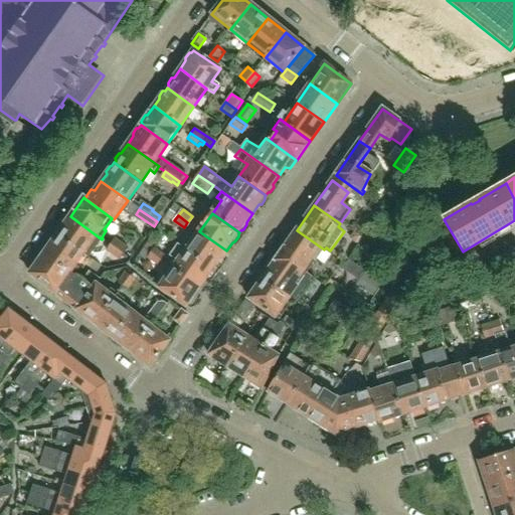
[(102,239),(70,216),(57,235),(86,255),(89,259),(102,239)]
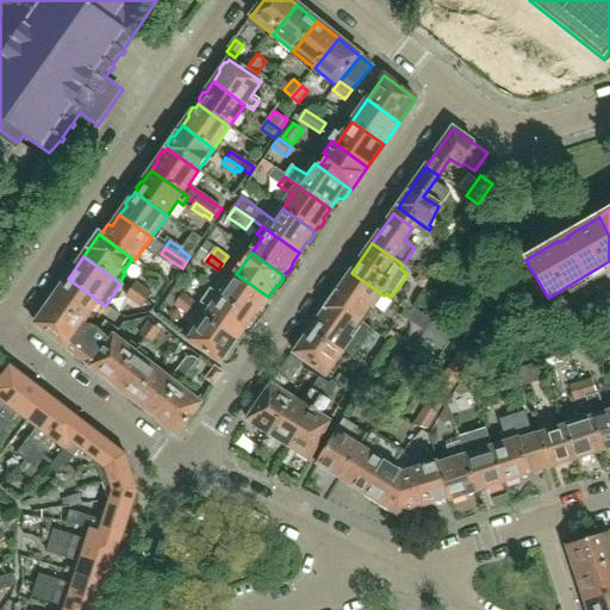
[(362,325),(384,296),(352,273),(330,302),(362,325)]
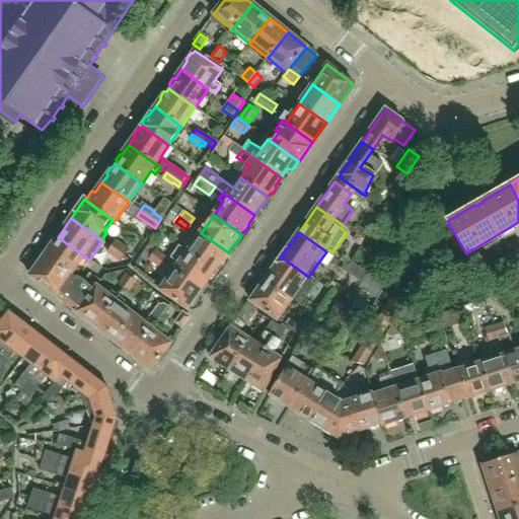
[(201,233),(188,251),(188,252),(215,272),(216,270),(219,270),(222,265),(222,262),(228,252),(201,233)]
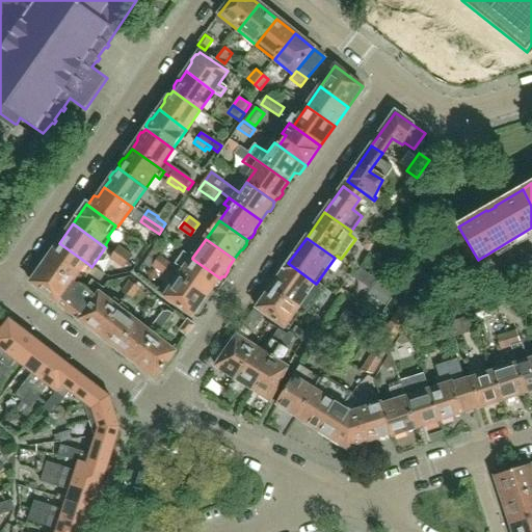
[(87,264),(88,264),(59,243),(46,262),(72,282),(76,286),(82,276),(80,274),(87,264)]
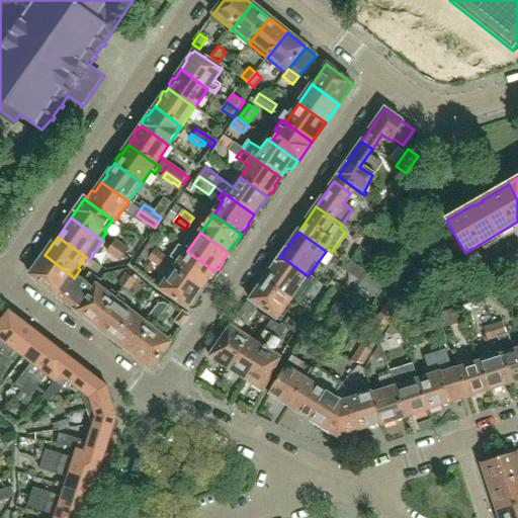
[(115,240),(111,247),(123,256),(128,249),(115,240)]
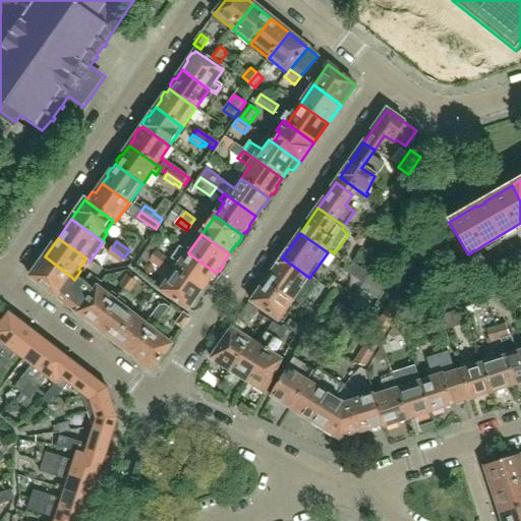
[(120,264),(124,257),(112,248),(107,254),(120,264)]
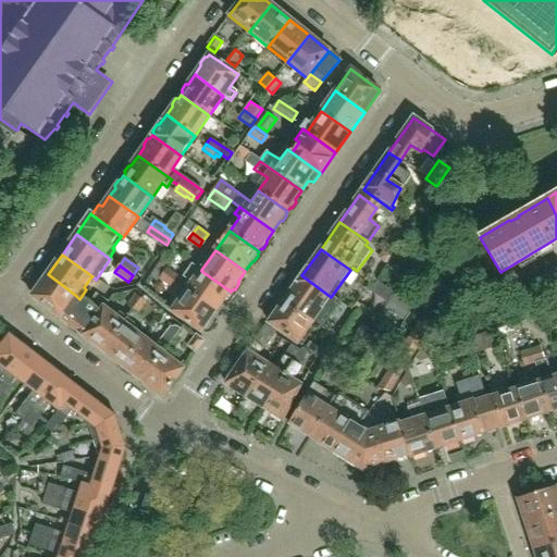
[(231,292),(201,271),(201,270),(193,265),(184,279),(192,284),(187,291),(217,311),(223,302),(225,302),(230,297),(229,294),(231,292)]
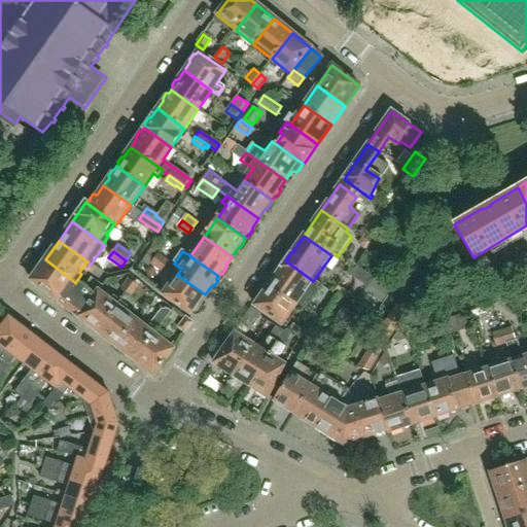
[(159,253),(154,258),(165,266),(169,260),(159,253)]
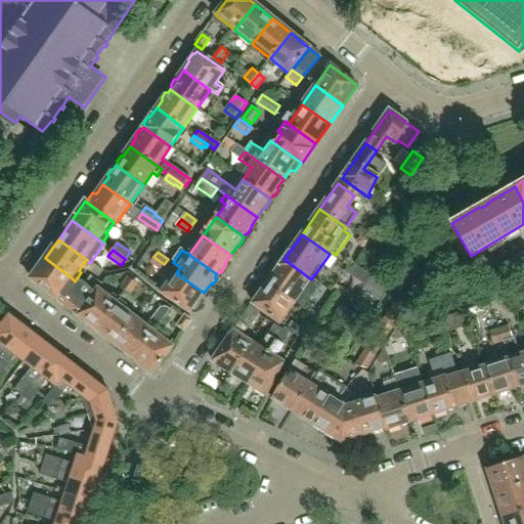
[(160,270),(164,264),(154,257),(149,263),(160,270)]
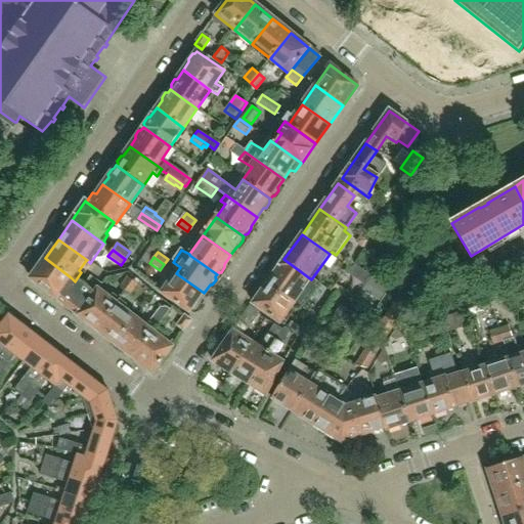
[(34,284),(55,299),(71,277),(45,258),(33,275),(34,284)]
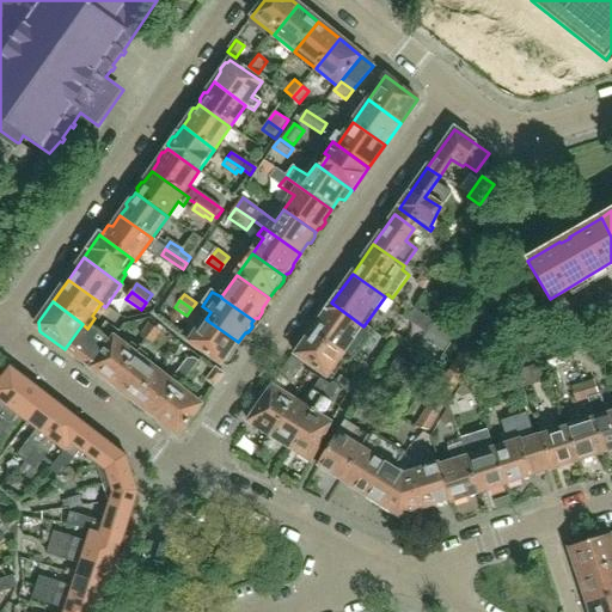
[(373,332),(363,326),(331,303),(312,332),(343,355),(353,361),(373,332)]
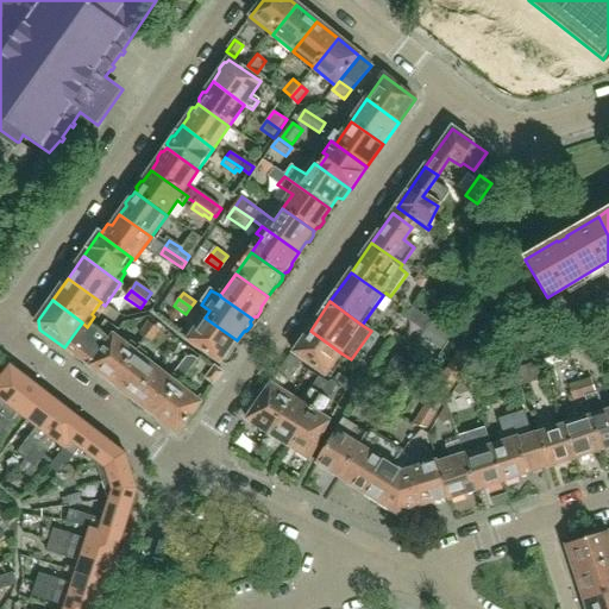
[(237,340),(205,318),(188,340),(221,364),(225,360),(230,355),(228,351),(237,340)]
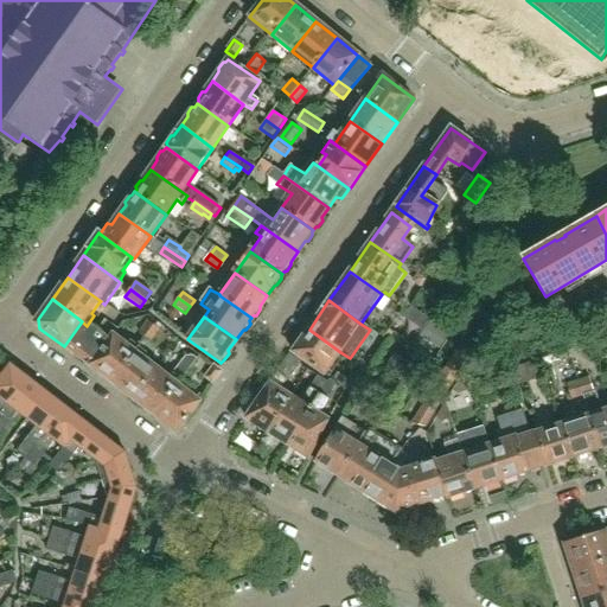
[(113,334),(119,328),(104,319),(96,332),(108,342),(113,334)]
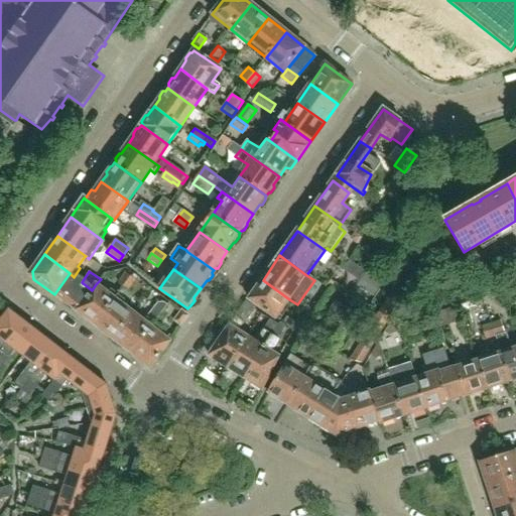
[(70,273),(54,294),(68,303),(76,311),(92,290),(82,282),(74,277),(70,273)]
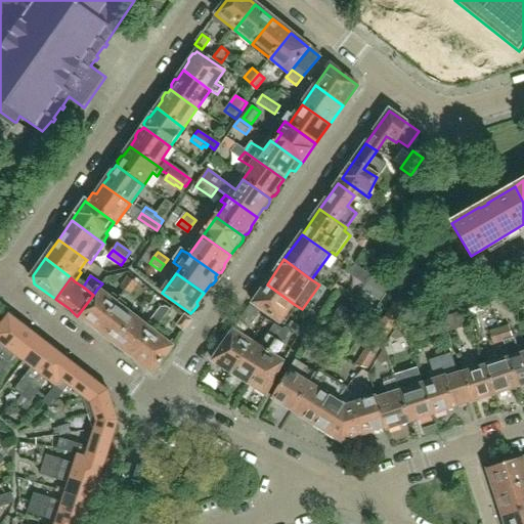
[(120,289),(119,290),(125,294),(127,291),(133,284),(127,278),(120,289)]
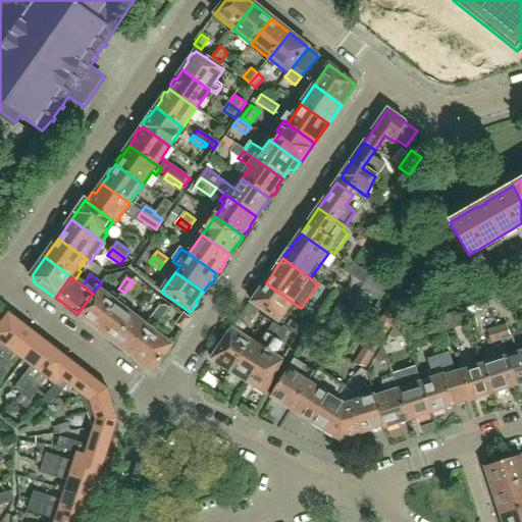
[(132,294),(141,281),(135,277),(134,279),(133,281),(133,282),(126,290),(132,294)]
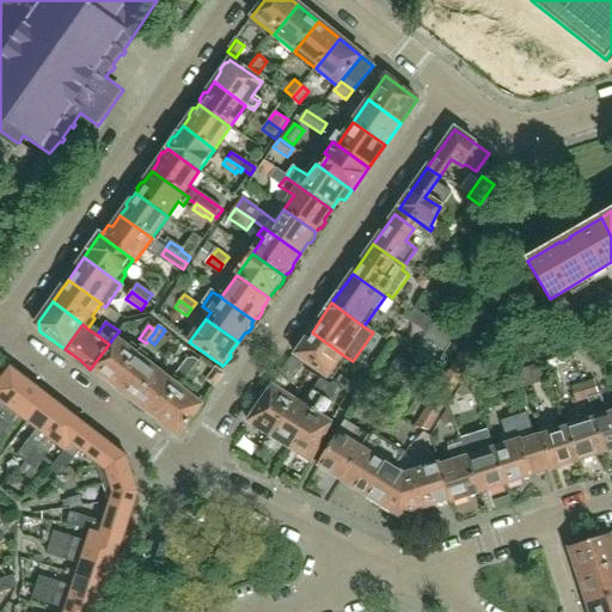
[(326,379),(343,355),(312,332),(294,356),(326,379)]
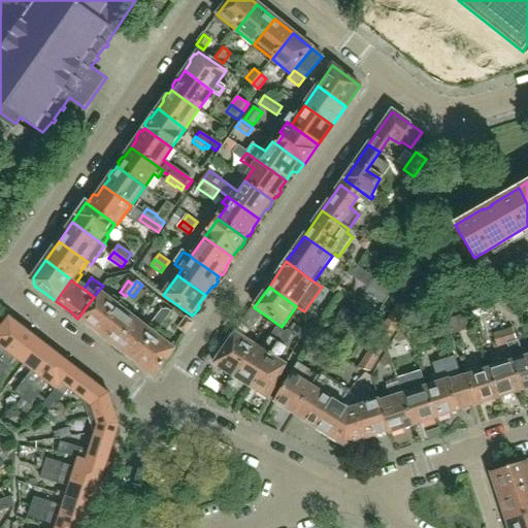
[(77,319),(97,333),(118,306),(98,291),(94,297),(77,319)]
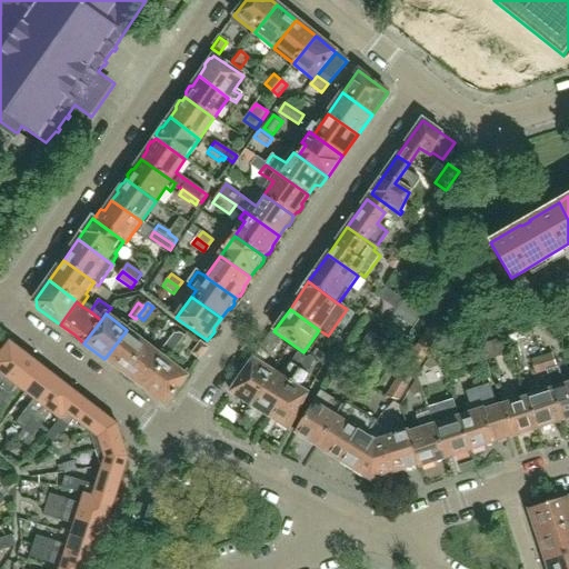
[(428,325),(390,387),(401,393),(407,385),(439,331),(428,325)]
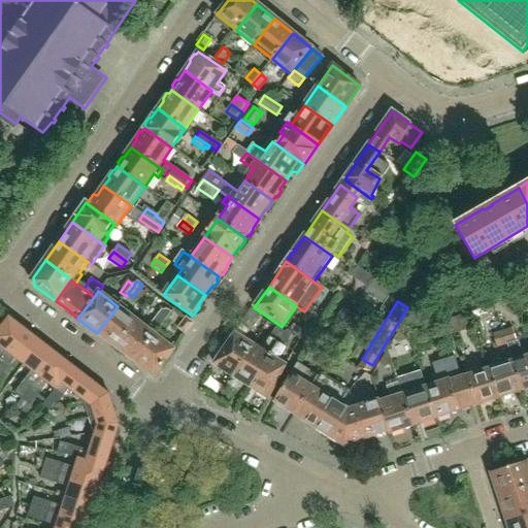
[(116,348),(136,321),(125,311),(128,307),(121,302),(118,306),(97,333),(116,348)]
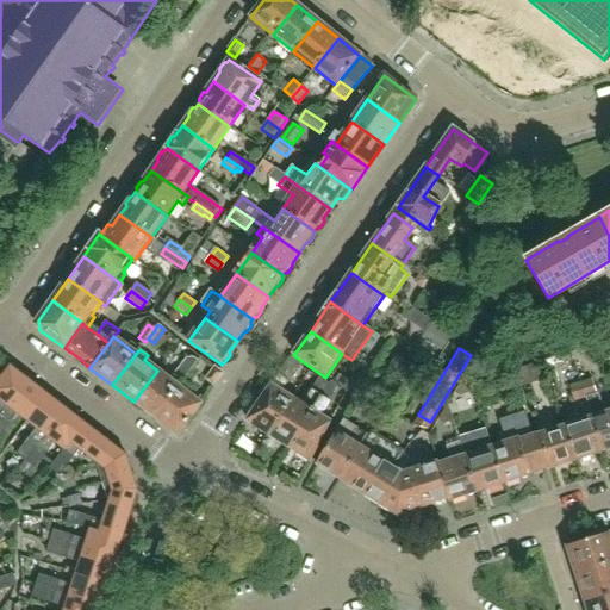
[(156,418),(184,383),(182,381),(199,361),(193,356),(186,358),(170,380),(157,371),(134,402),(156,418)]
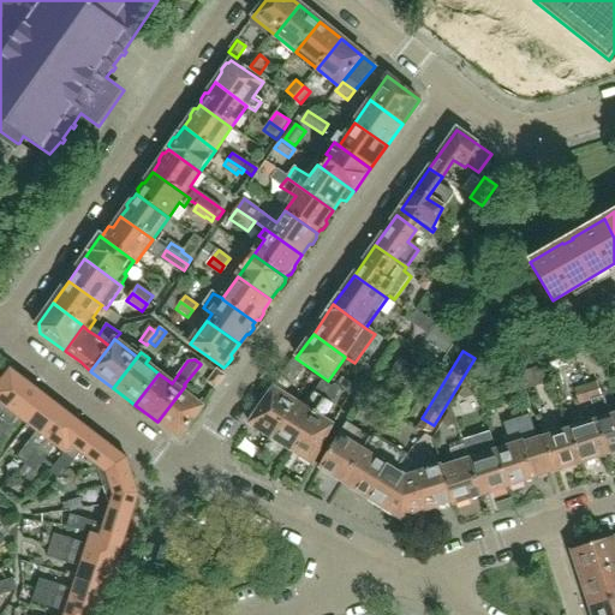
[(401,360),(392,376),(417,393),(428,376),(401,360)]
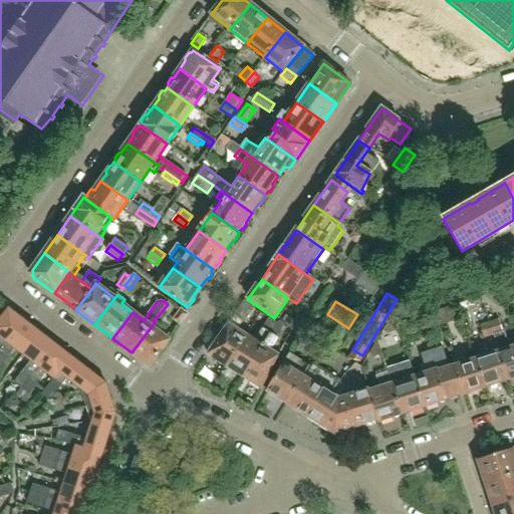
[(245,302),(229,326),(209,355),(226,366),(247,333),(240,328),(253,308),(245,302)]
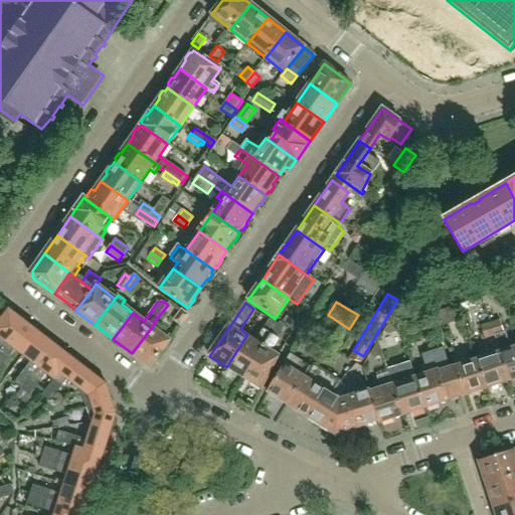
[(180,308),(172,320),(181,327),(189,315),(180,308)]
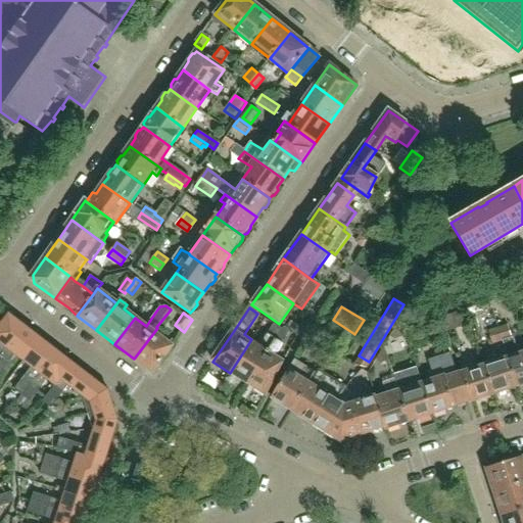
[(445,317),(449,331),(466,327),(462,313),(445,317)]
